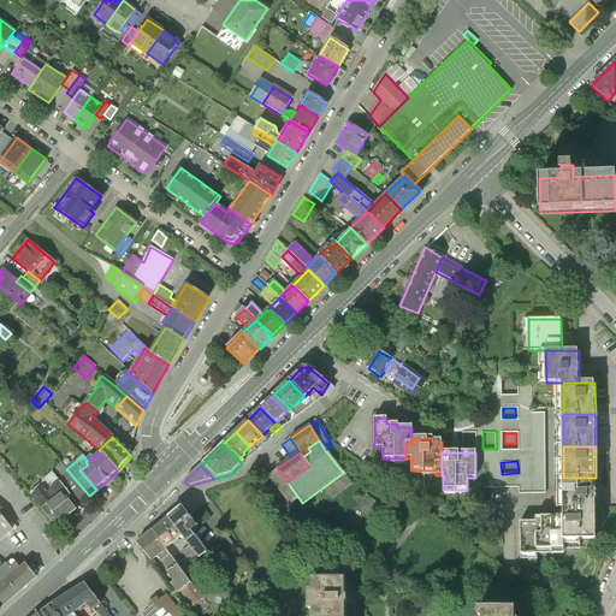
[(290,507),(300,499),(288,483),(277,468),(267,475),(290,507)]
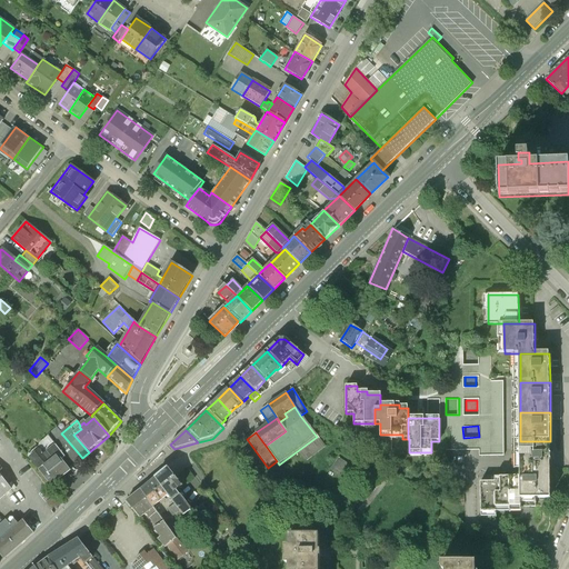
[(53,445),(55,447),(65,458),(60,461),(68,470),(82,458),(63,436),(53,445)]
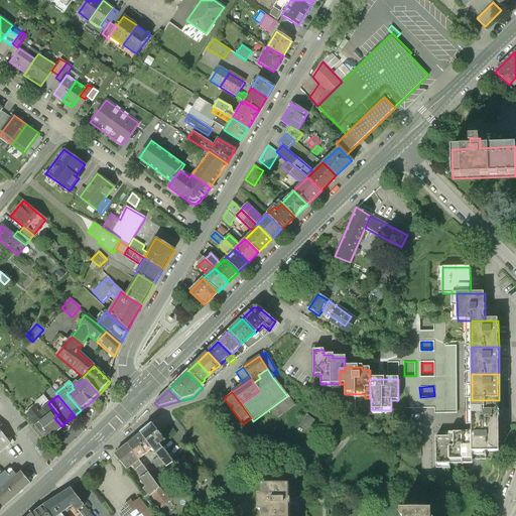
[(472,400),(473,427),(500,426),(499,400),(472,400)]
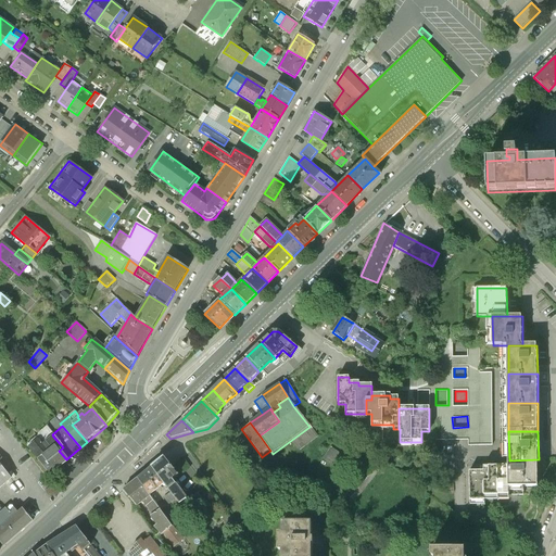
[(27,449),(38,462),(55,446),(59,451),(63,447),(53,437),(42,445),(38,440),(27,449)]
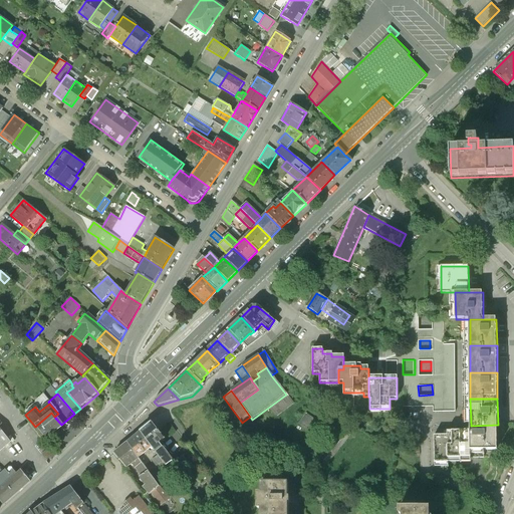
[(61,425),(54,417),(51,413),(35,427),(46,441),(63,427),(61,425)]
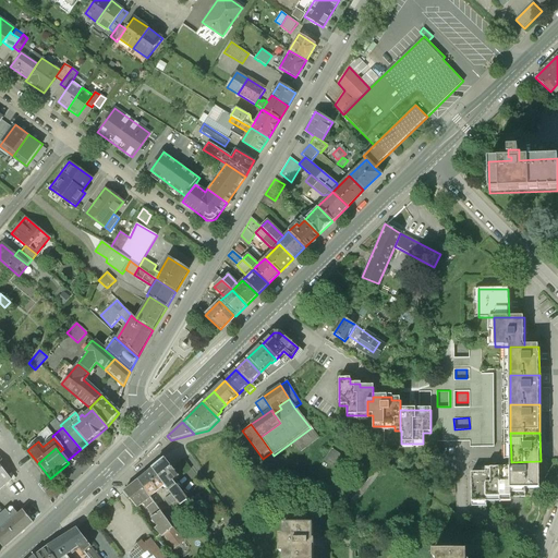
[(347,460),(332,450),(323,462),(338,472),(347,460)]
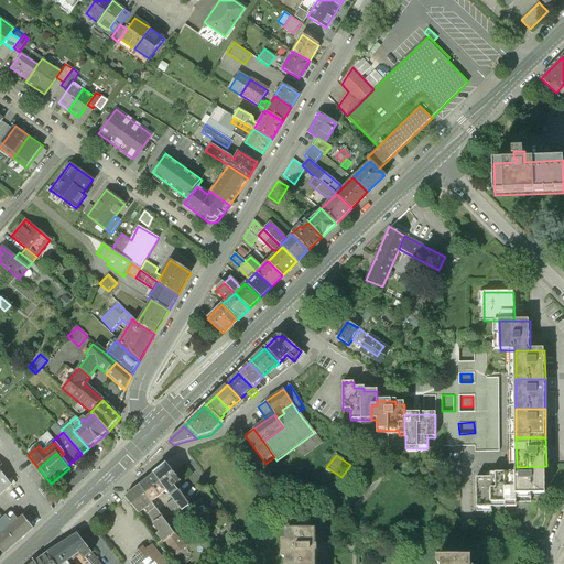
[(167,464),(154,475),(167,490),(183,511),(191,506),(179,491),(177,492),(174,487),(181,481),(174,473),(167,464)]
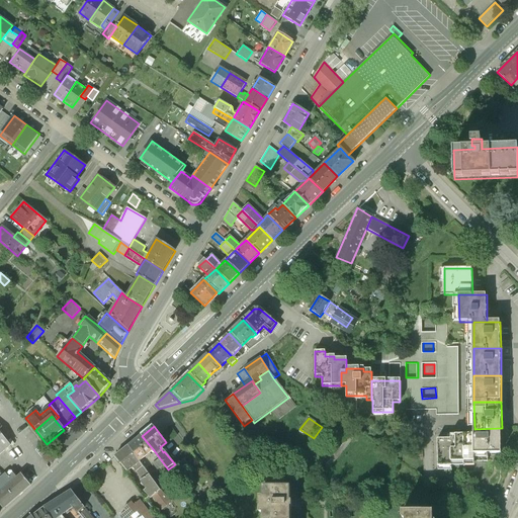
[(170,427),(160,434),(166,442),(167,443),(177,436),(170,427)]
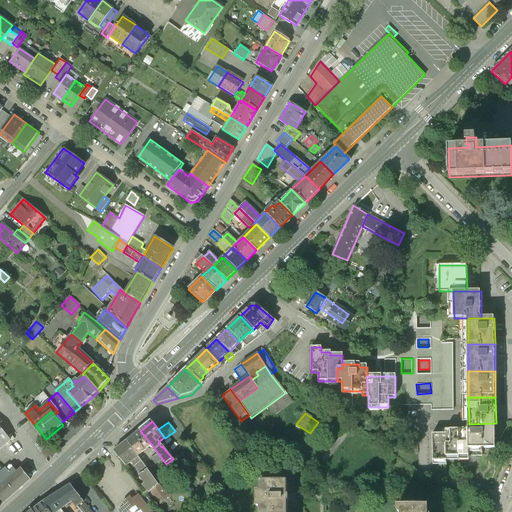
[(469,424),(469,431),(459,431),(459,458),(469,458),(469,451),(496,451),(496,423),(469,424)]
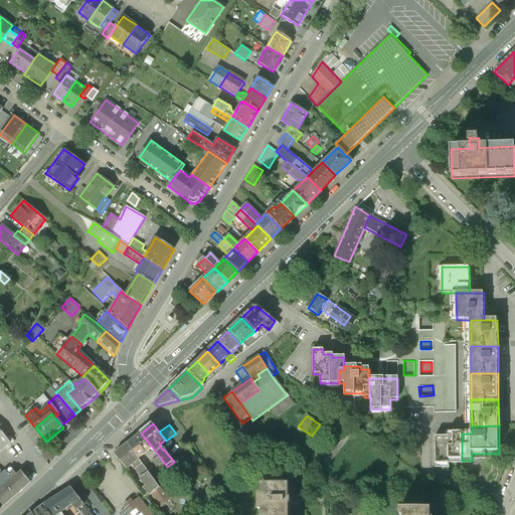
[(0,455),(12,444),(0,427),(0,455)]
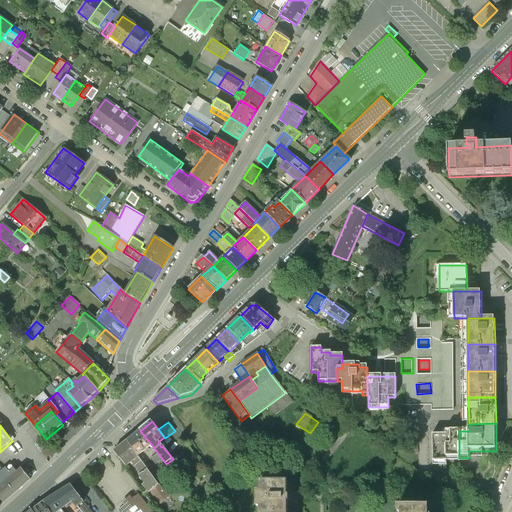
[(140,431),(127,441),(138,456),(152,445),(140,431)]
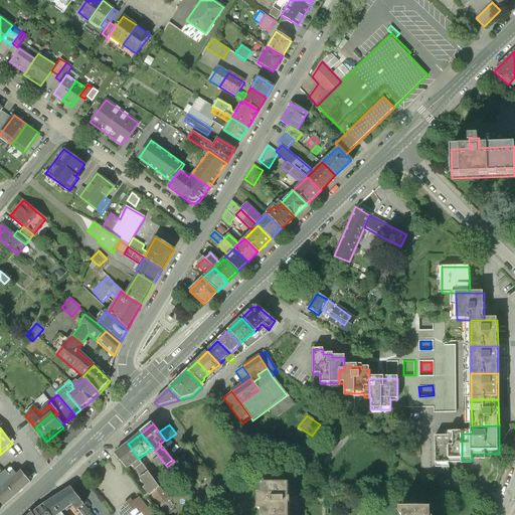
[(449,434),(449,438),(435,438),(436,465),(449,465),(449,461),(462,461),(462,434),(449,434)]
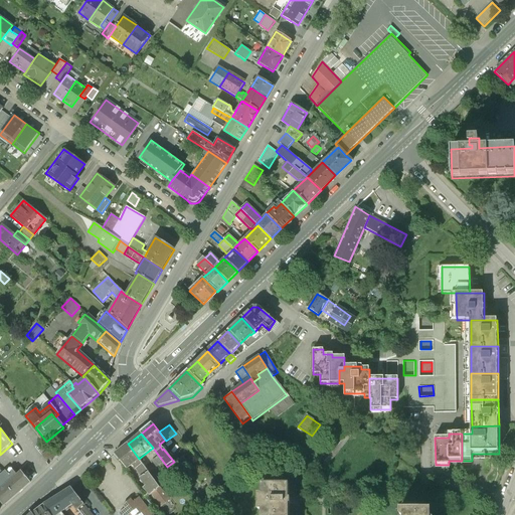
[(132,464),(139,459),(128,444),(116,453),(128,468),(132,464)]
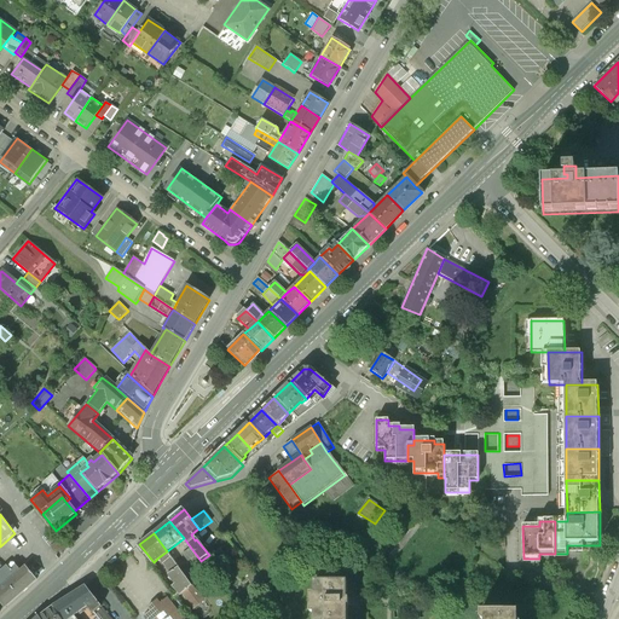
[(70,547),(62,537),(50,548),(57,557),(70,547)]
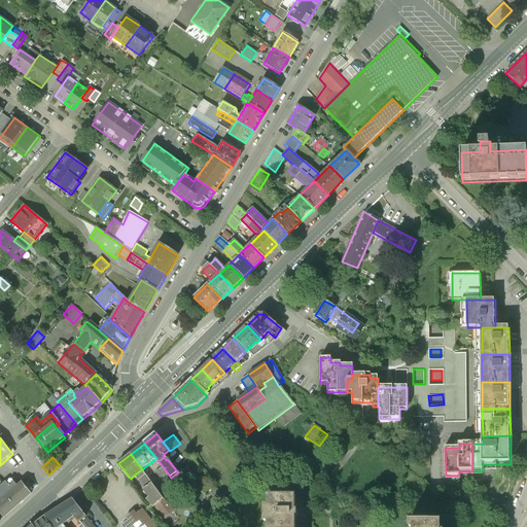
[(179,475),(178,472),(171,478),(178,487),(194,476),(187,467),(179,475)]
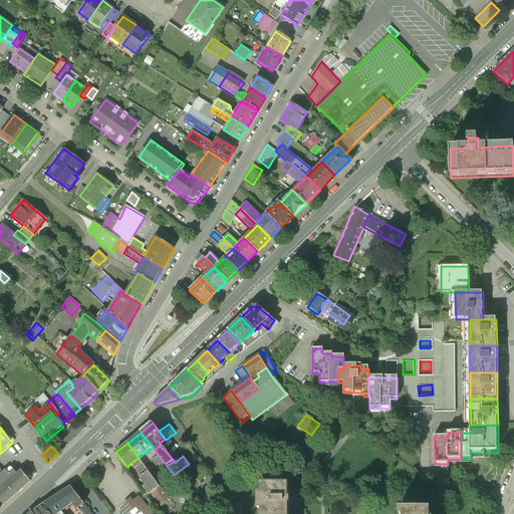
[(168,495),(139,458),(132,463),(143,476),(139,479),(146,486),(143,488),(149,495),(151,494),(161,506),(171,499),(168,495)]
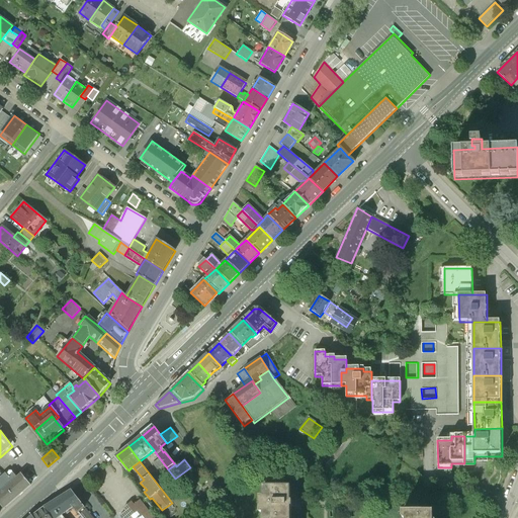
[(11,470),(6,475),(10,479),(14,475),(11,470)]
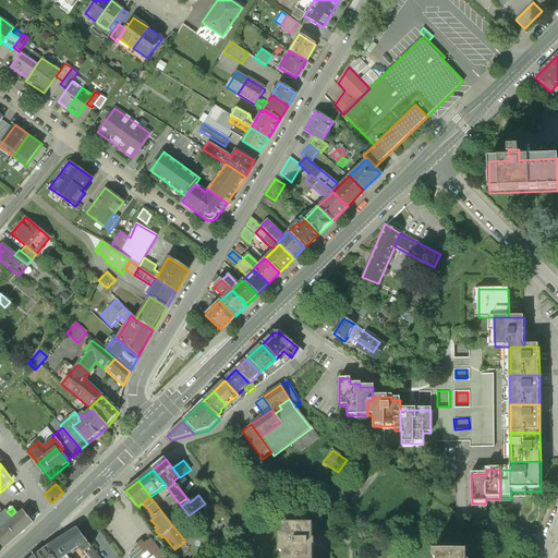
[(0,517),(0,531),(20,514),(15,511),(11,516),(7,511),(4,513),(0,517)]
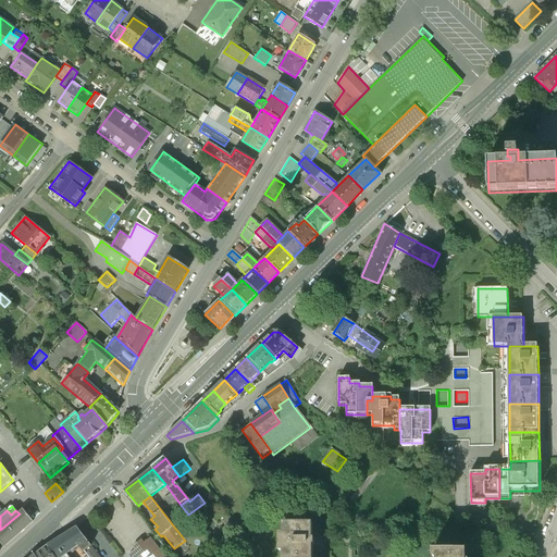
[(23,510),(20,514),(0,530),(0,542),(4,547),(34,521),(23,510)]
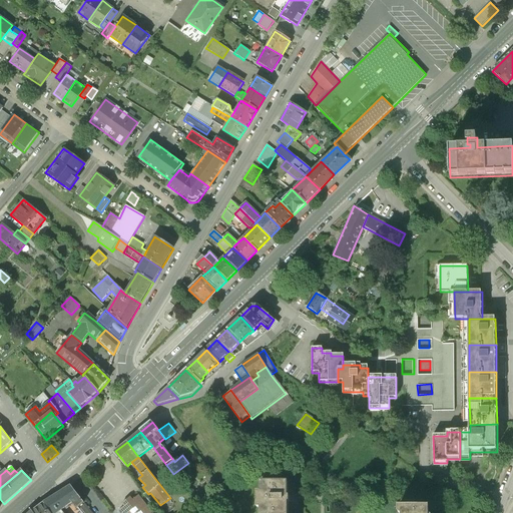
[(261,482),(260,512),(287,512),(288,498),(288,482),(261,482)]
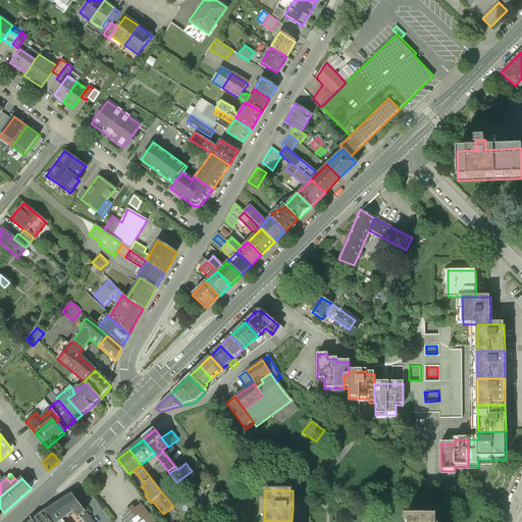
[(57,521),(61,519),(71,513),(76,519),(80,517),(84,513),(72,496),(45,512),(50,521),(57,521)]
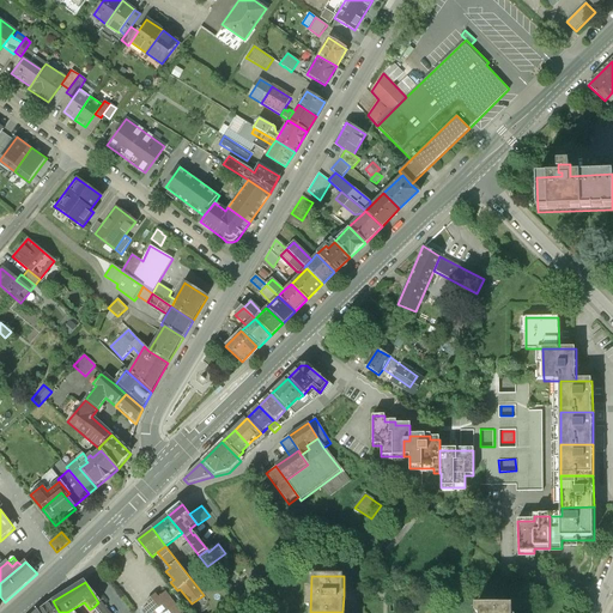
[(144,611),(145,612),(181,612),(165,593),(158,599),(156,595),(146,602),(150,606),(144,611)]
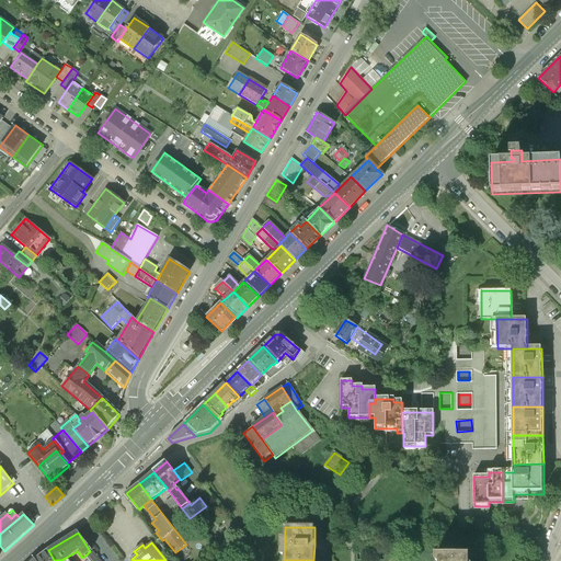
[(219,560),(221,560),(214,549),(208,553),(212,558),(209,560),(210,560),(219,560)]
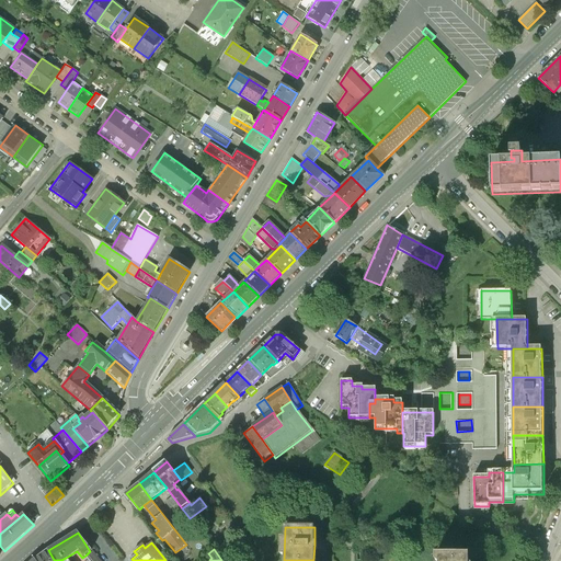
[(54,560),(48,550),(35,560),(54,560)]
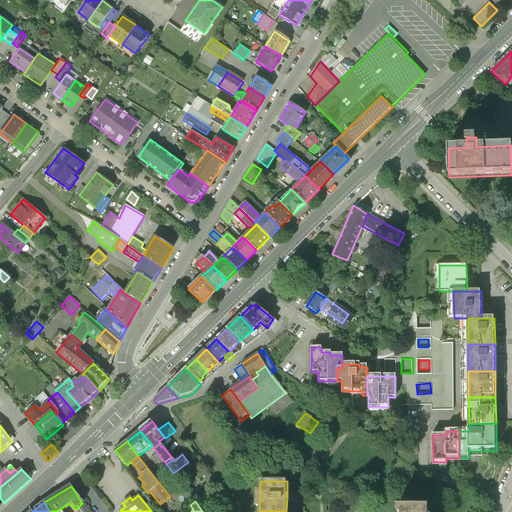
[(83,502),(82,503),(78,507),(81,511),(85,511),(89,509),(83,502)]
